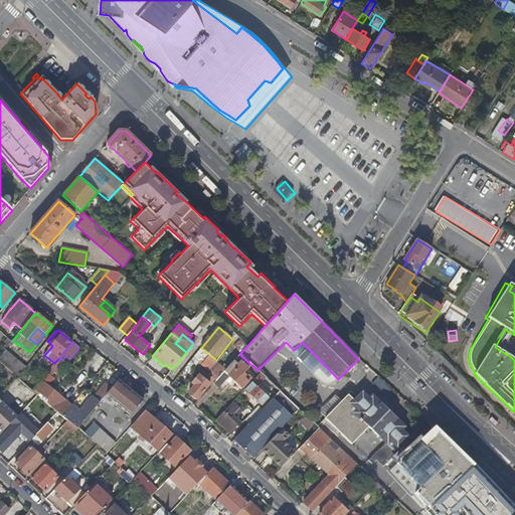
[(330,386),(338,379),(302,342),(294,350),(330,386)]
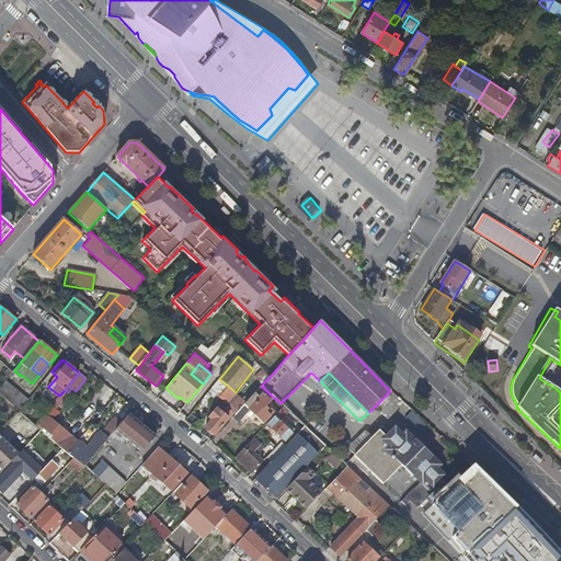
[(29,401),(6,380),(0,387),(0,393),(20,411),(20,412),(29,401)]
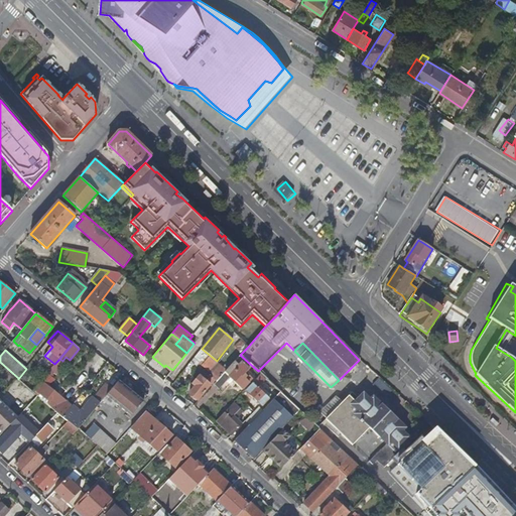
[(244,374),(252,366),(240,355),(227,370),(224,374),(217,381),(214,384),(219,389),(230,377),(242,388),(252,378),(248,375),(247,376),(244,374)]
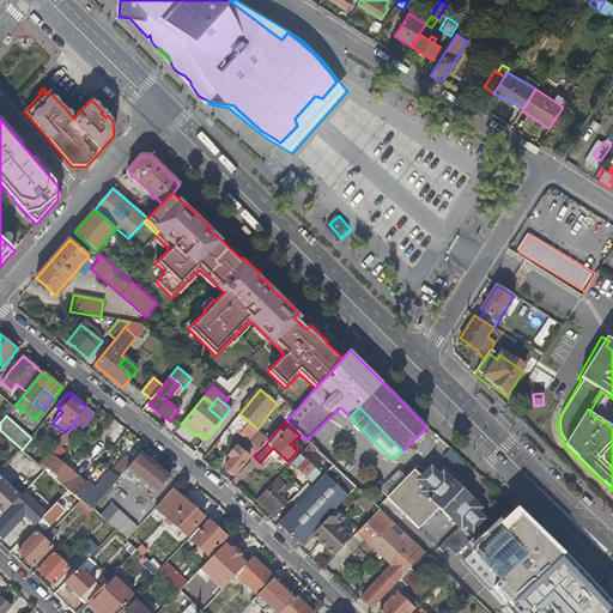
[(250,447),(258,453),(266,444),(259,437),(250,447)]
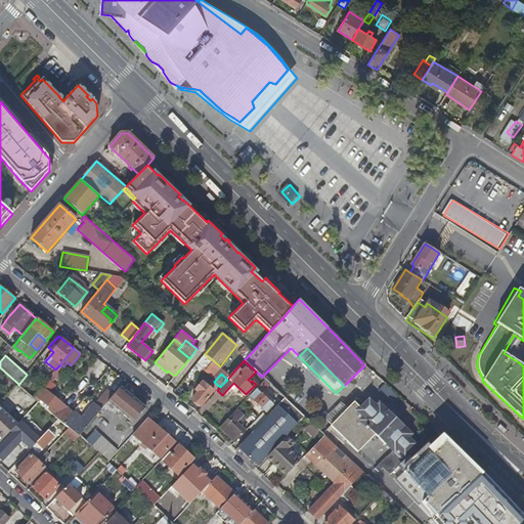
[(262,394),(270,385),(265,380),(250,396),(266,411),(273,404),(262,394)]
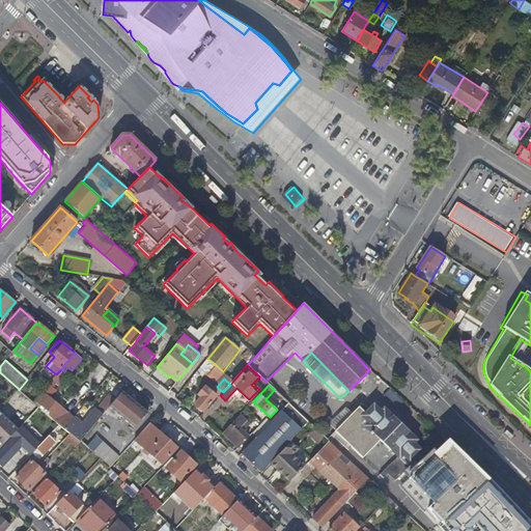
[(201,397),(195,406),(203,412),(216,396),(204,387),(198,395),(201,397)]
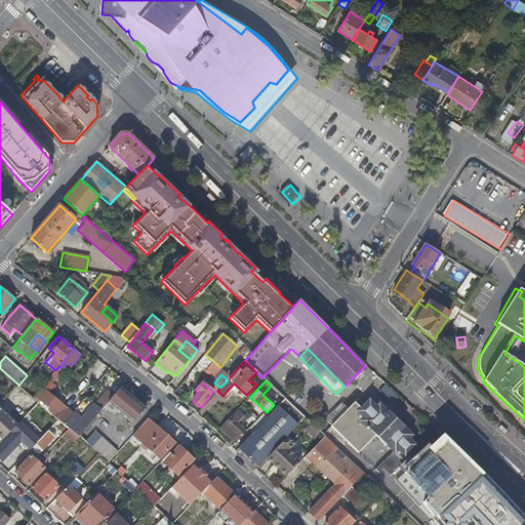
[(49,390),(44,386),(34,399),(38,403),(40,401),(50,409),(48,412),(58,420),(64,425),(70,417),(63,411),(66,407),(47,392),(49,390)]
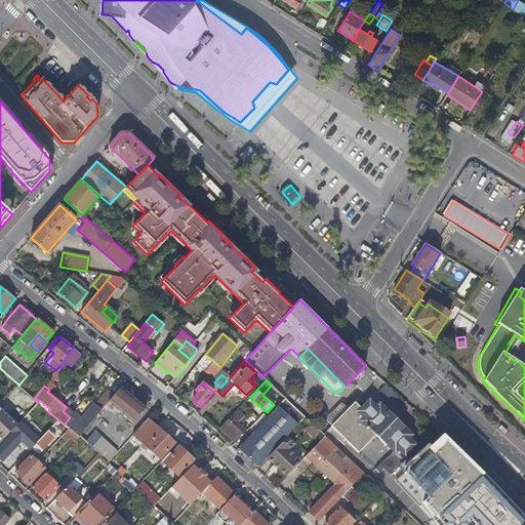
[(108,402),(133,423),(147,409),(131,397),(133,395),(130,392),(128,394),(123,389),(120,388),(114,395),(108,402)]
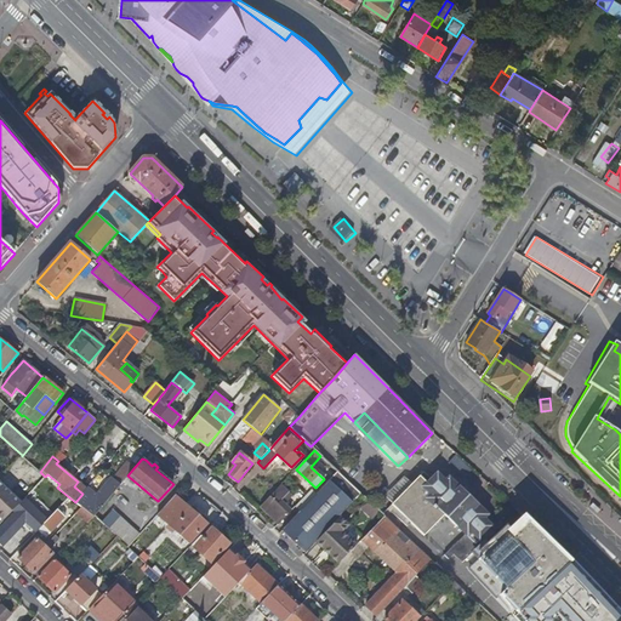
[(96,497),(86,489),(83,494),(75,502),(83,508),(93,517),(127,476),(135,467),(127,461),(113,478),(96,497)]
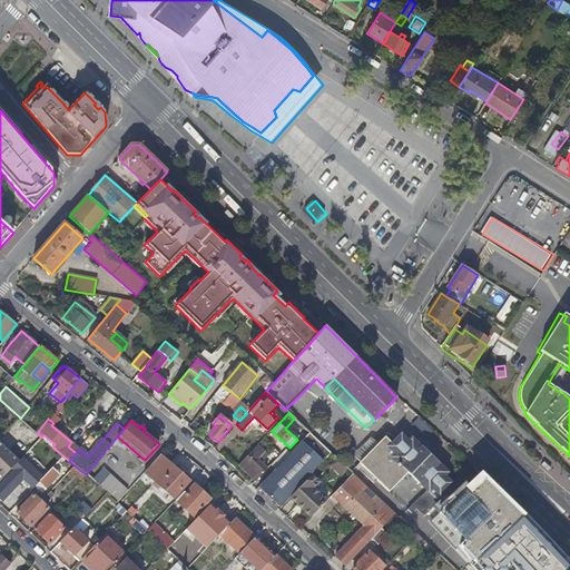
[(81,429),(74,440),(85,446),(91,435),(81,429)]
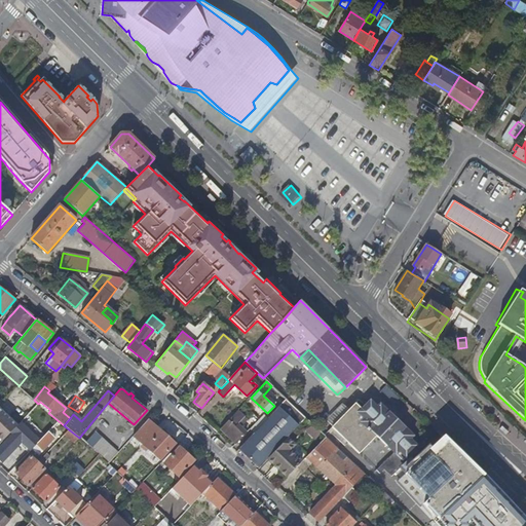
[(397,398),(392,403),(399,409),(404,404),(397,398)]
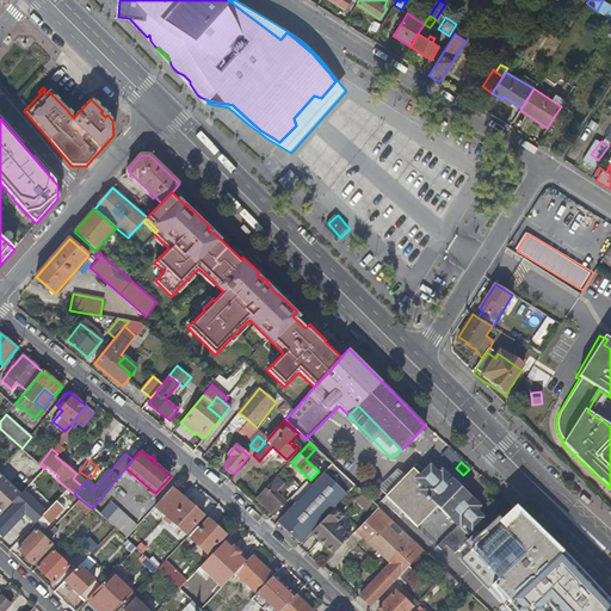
[(313,488),(334,508),(355,487),(332,464),(313,485),(314,486),(313,488)]
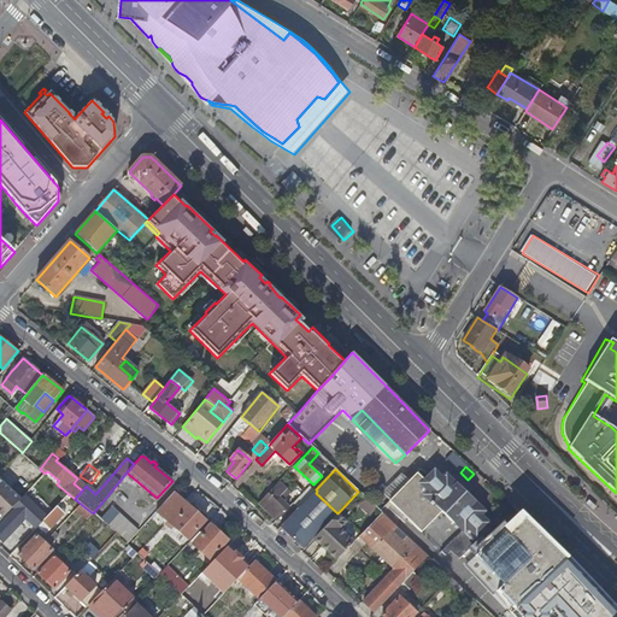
[(463,532),(472,540),(489,522),(481,515),(485,511),(475,501),(476,501),(457,483),(456,485),(446,475),(442,479),(434,470),(424,480),(417,472),(406,486),(387,505),(386,506),(405,523),(407,521),(422,533),(442,512),(463,532)]
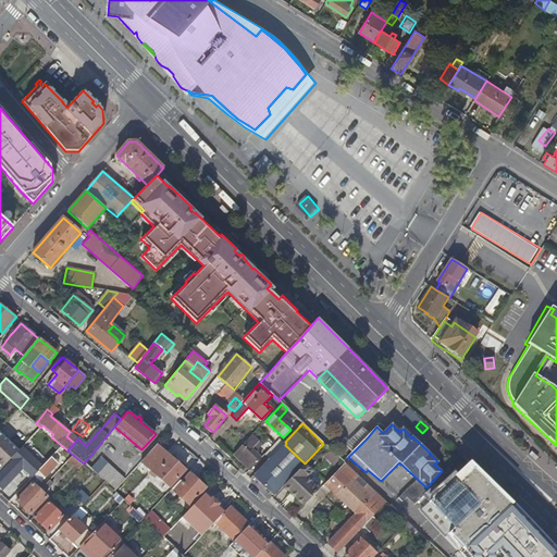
[(9,441),(0,432),(0,470),(3,467),(12,457),(19,450),(9,441)]
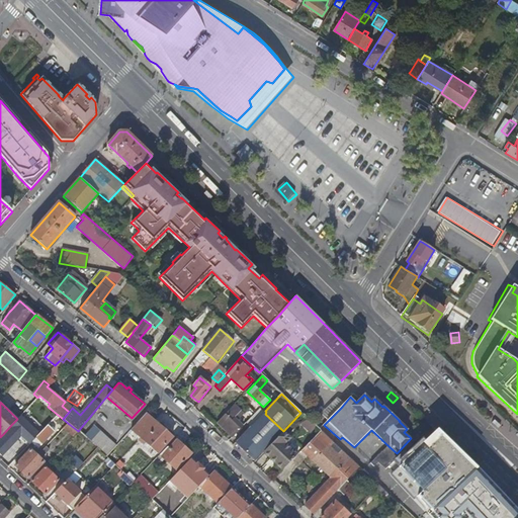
[(319,418),(325,424),(341,408),(334,402),(319,418)]
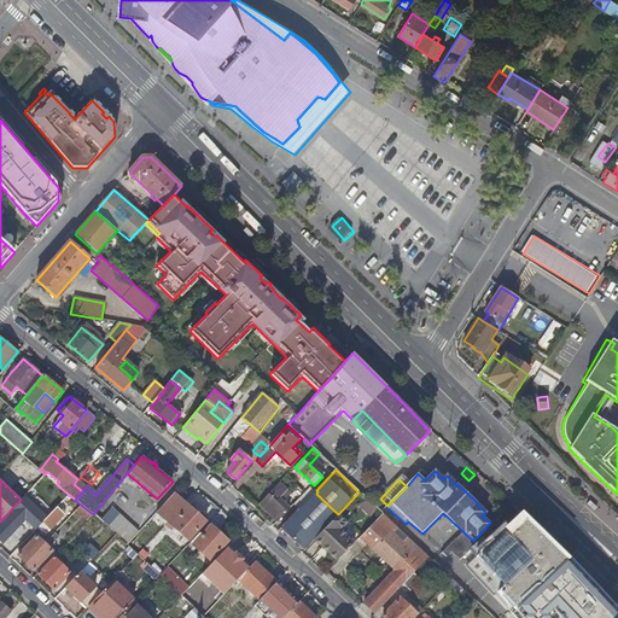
[(260,503),(279,522),(291,508),(280,499),(287,490),(279,483),(260,503)]
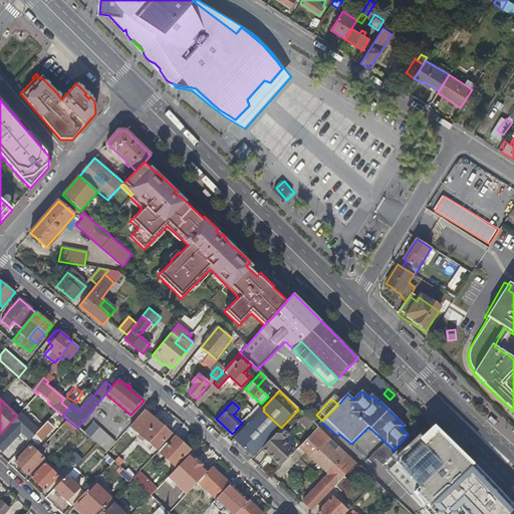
[(259,404),(245,419),(249,423),(263,408),(259,404)]
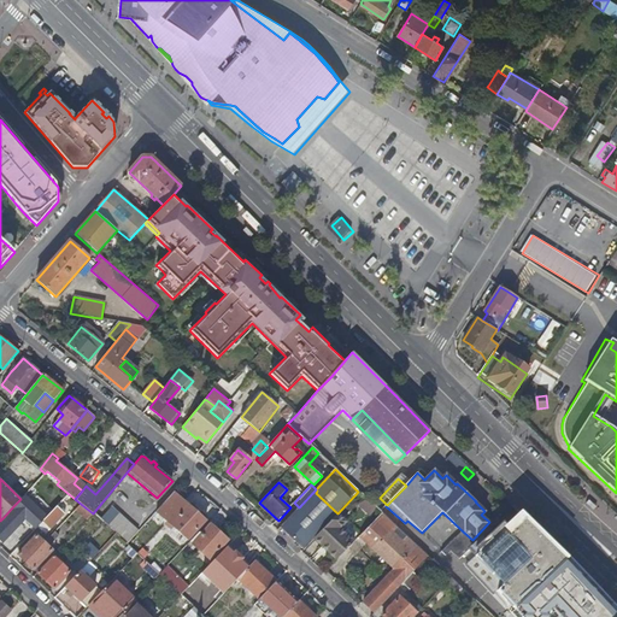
[(317,491),(316,489),(299,507),(300,509),(316,493),(317,491)]
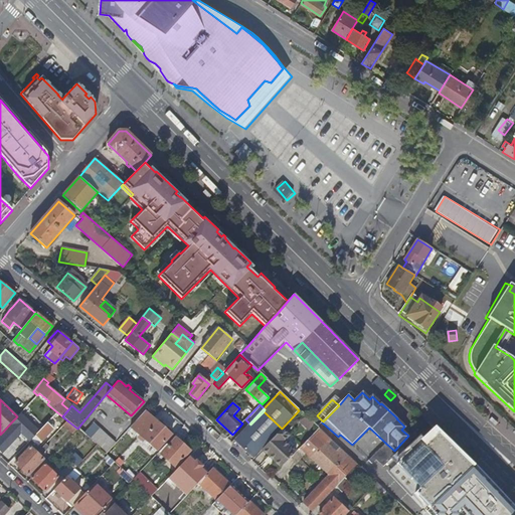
[(172,435),(145,410),(136,420),(131,426),(157,451),(172,435)]
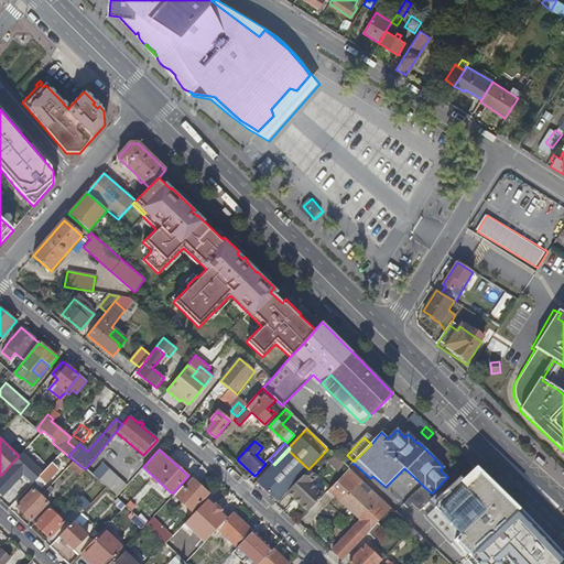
[(257,481),(279,502),(288,492),(308,469),(289,451),(274,465),(273,464),(257,481)]
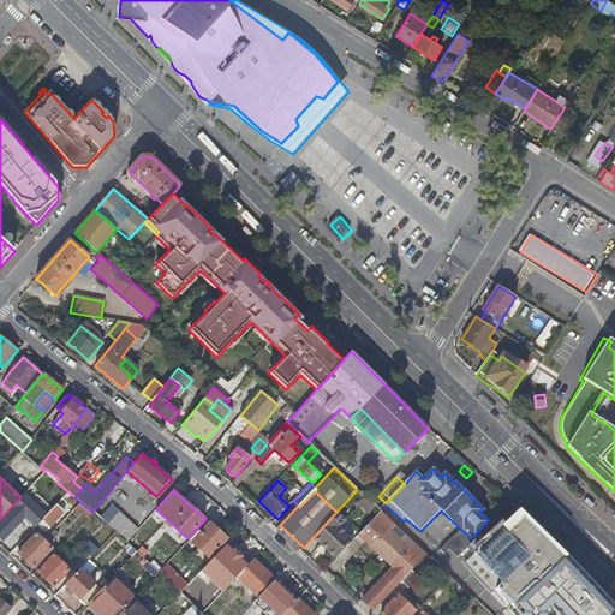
[(64,499),(76,508),(82,503),(75,497),(69,493),(64,499)]
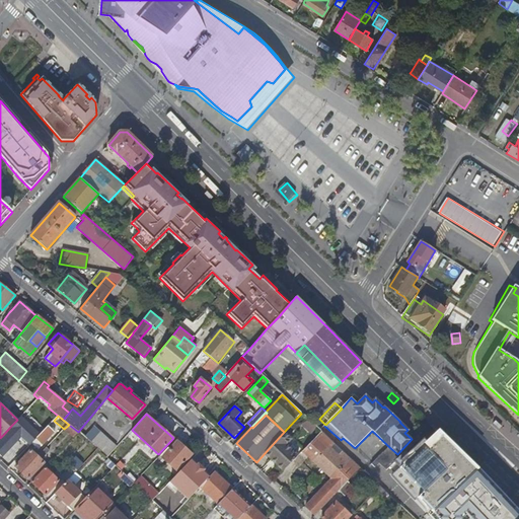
[(311,425),(312,424),(306,418),(299,425),(310,435),(315,429),(311,425)]
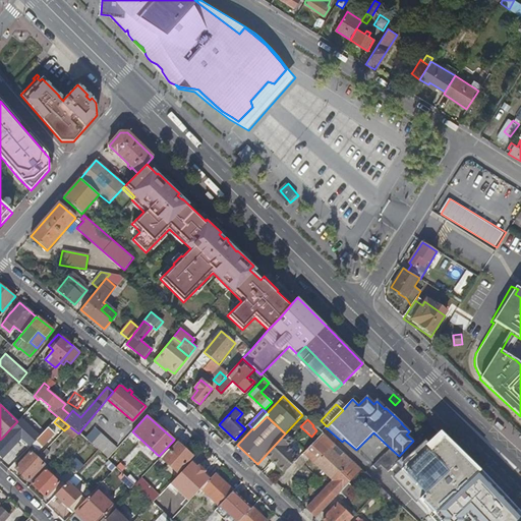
[(25,427),(18,420),(17,421),(11,427),(13,429),(0,443),(0,455),(2,457),(21,437),(19,435),(25,427)]
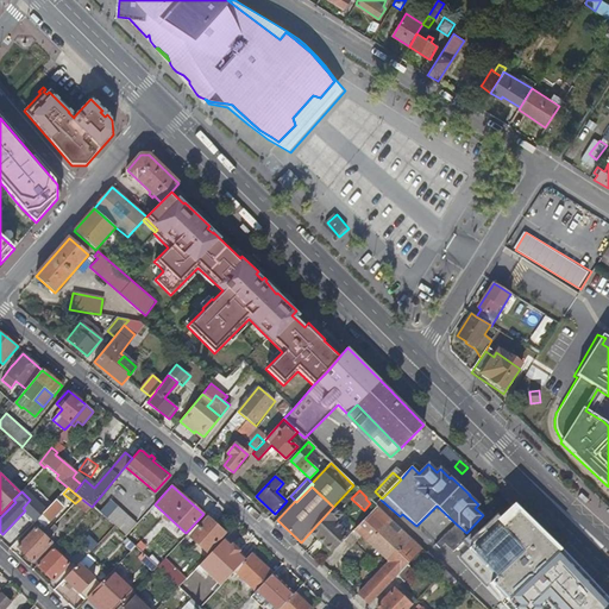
[(75,503),(87,513),(92,507),(81,498),(75,503)]
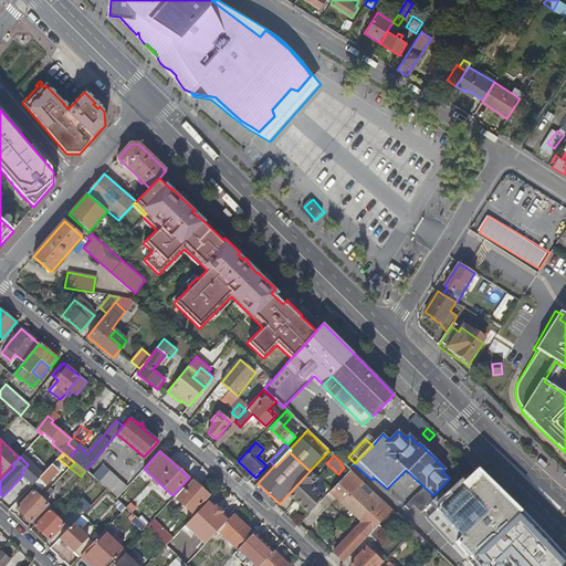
[(103,464),(92,477),(106,489),(117,499),(127,486),(103,464)]
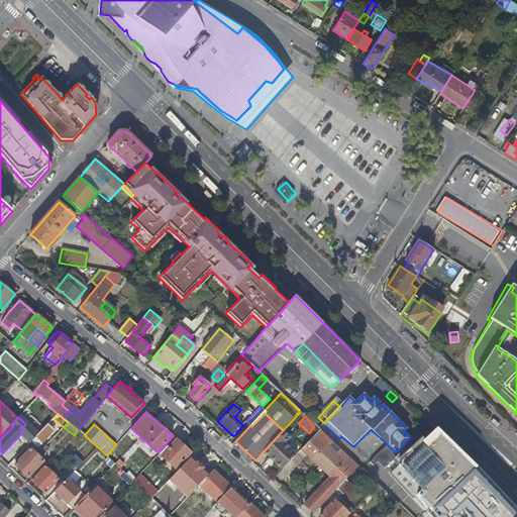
[(54,430),(47,425),(32,441),(36,445),(40,441),(41,443),(54,430)]
